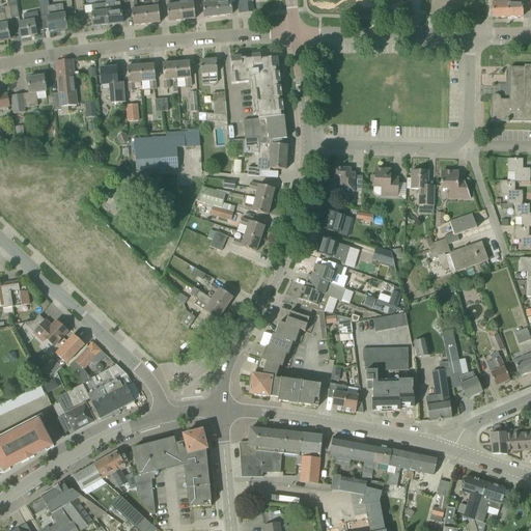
[(47,17),(50,32),(66,29),(64,15),(62,4),(49,6),(48,0),(37,0),(40,18),(47,17)]
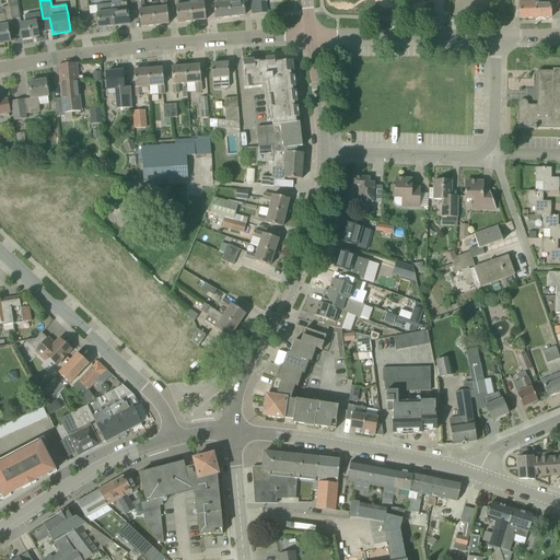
[(154,25),(153,9),(144,9),(143,0),(138,1),(140,27),(154,25)]
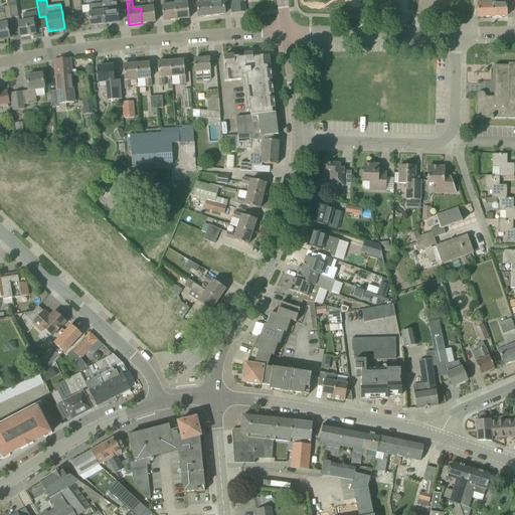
[(155,22),(152,0),(147,0),(148,7),(141,8),(142,23),(155,22)]
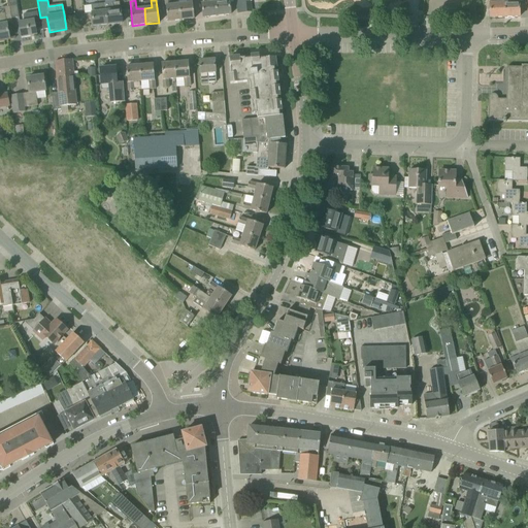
[(180,21),(178,4),(171,5),(170,0),(164,0),(167,22),(180,21)]
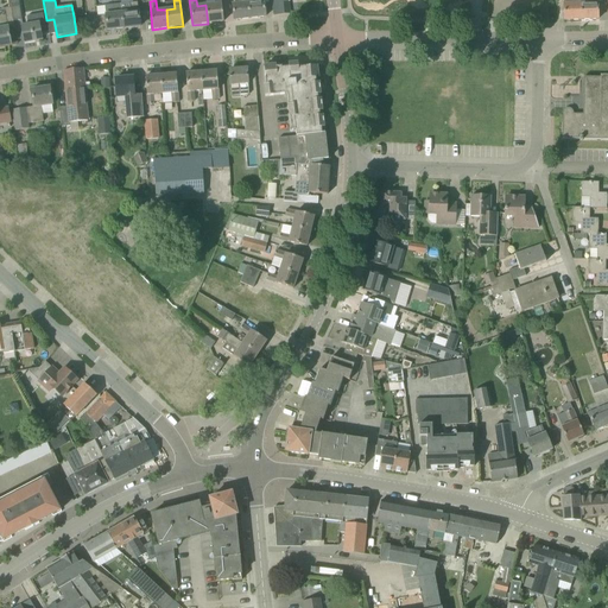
[(214,0),(215,4),(206,5),(208,24),(223,21),(221,0),(214,0)]
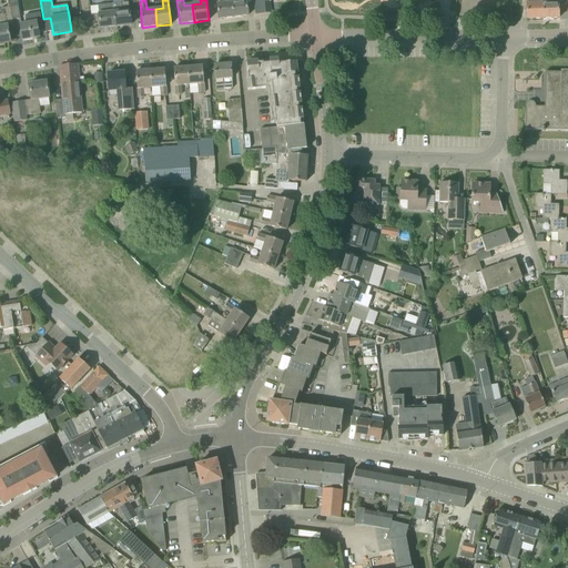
[(233,18),(231,0),(217,0),(219,3),(217,4),(219,19),(233,18)]
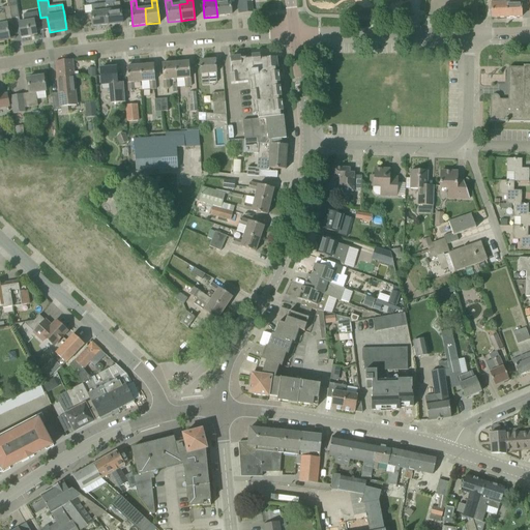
[(215,0),(217,17),(231,15),(230,0),(229,1),(228,0),(215,0)]
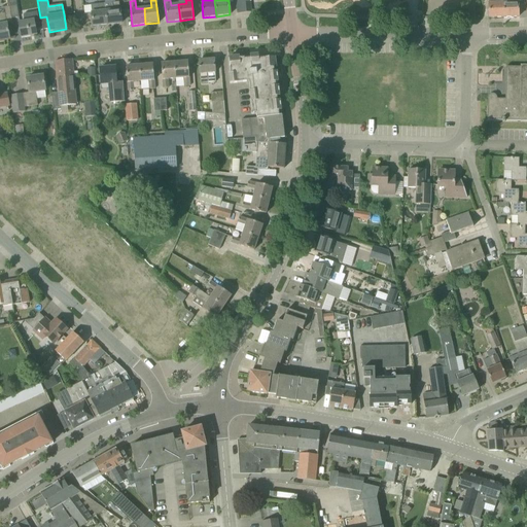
[(503,18),(503,2),(495,2),(495,0),(488,0),(489,18),(503,18)]
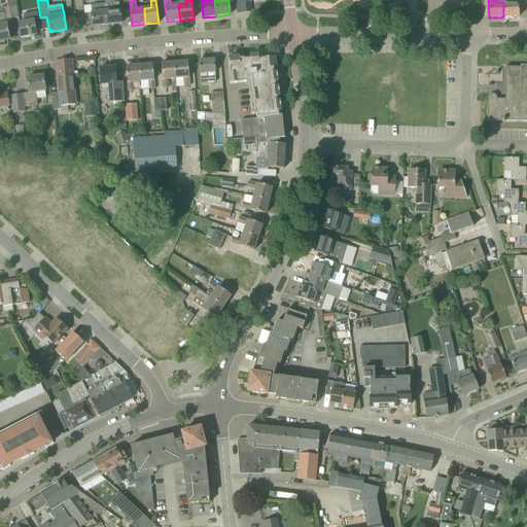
[(503,0),(503,2),(503,18),(518,16),(517,0),(503,0)]
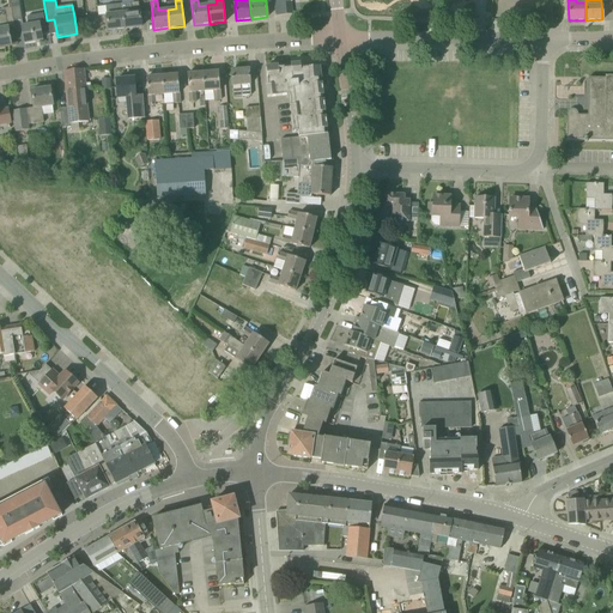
[(141,26),(140,11),(139,11),(138,2),(131,2),(131,4),(122,5),(125,29),(141,26)]
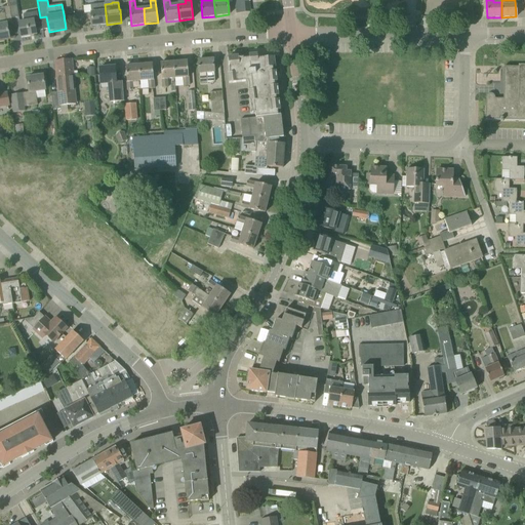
[(107,25),(105,4),(97,5),(97,4),(91,5),(91,12),(92,26),(107,25)]
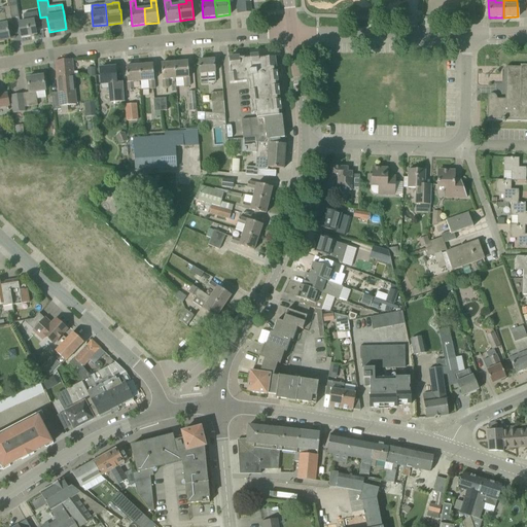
[(16,5),(9,6),(11,19),(19,16),(16,5)]
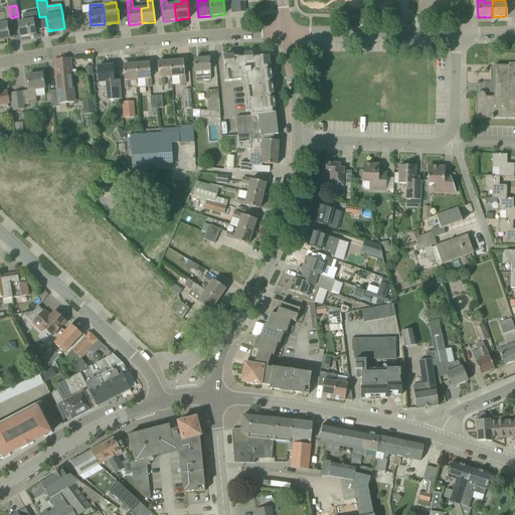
[(4,10),(0,10),(0,39),(9,38),(7,24),(12,23),(11,18),(9,6),(4,7),(4,10)]
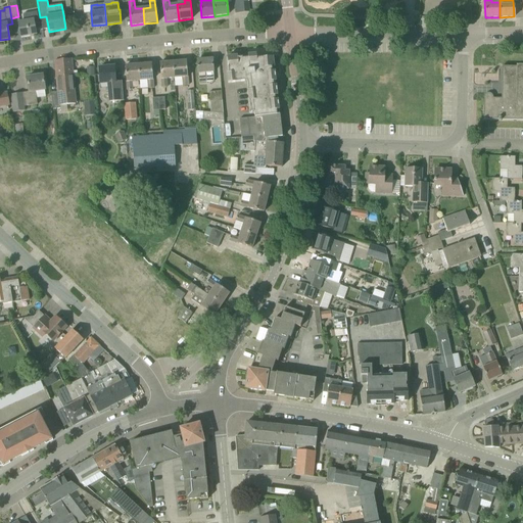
[(36,34),(34,20),(32,11),(25,12),(27,21),(18,24),(20,37),(36,34)]
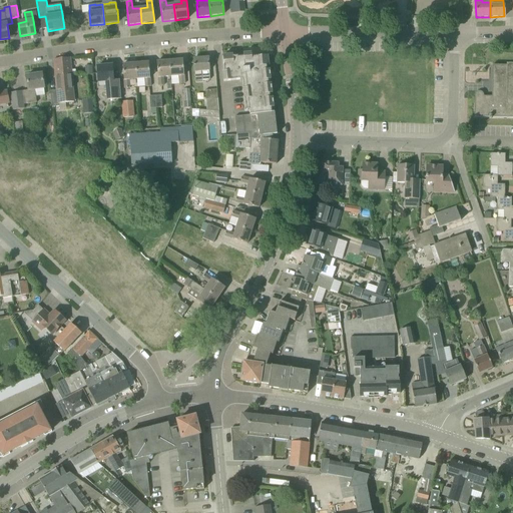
[(249,109),(249,115),(274,112),(268,56),(251,57),(251,53),(237,55),(237,54),(222,56),(224,72),(222,72),(223,81),(242,79),(245,110),(249,109)]
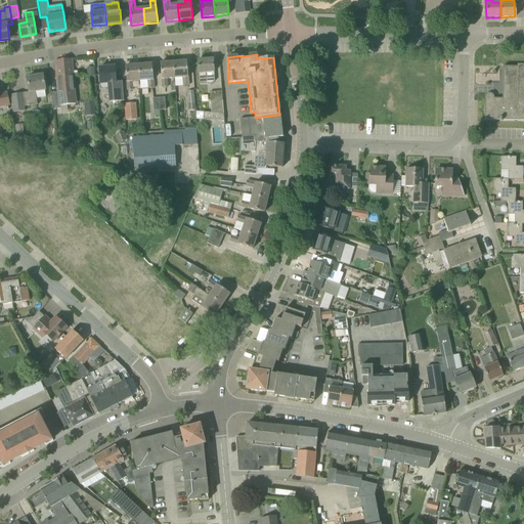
[(54,60),(56,77),(74,75),(72,59),(54,60)]
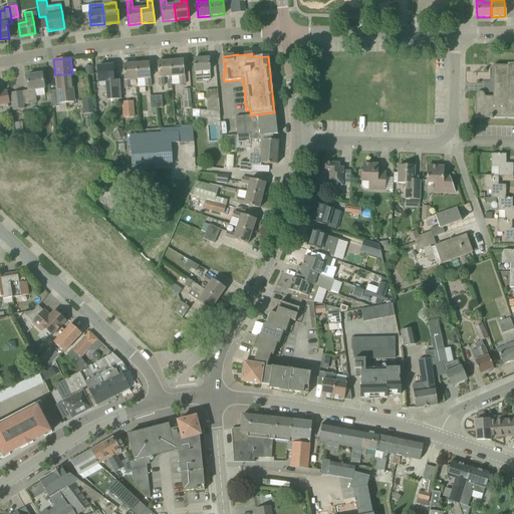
[(211,79),(210,71),(209,58),(194,59),(196,81),(211,79)]
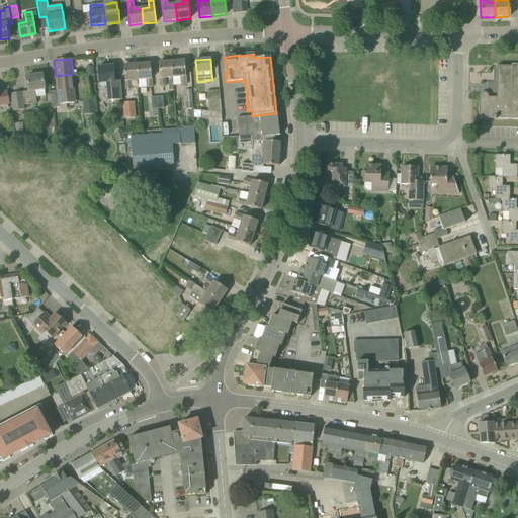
[(184,61),(171,62),(173,77),(173,79),(181,78),(181,85),(186,84),(184,61)]
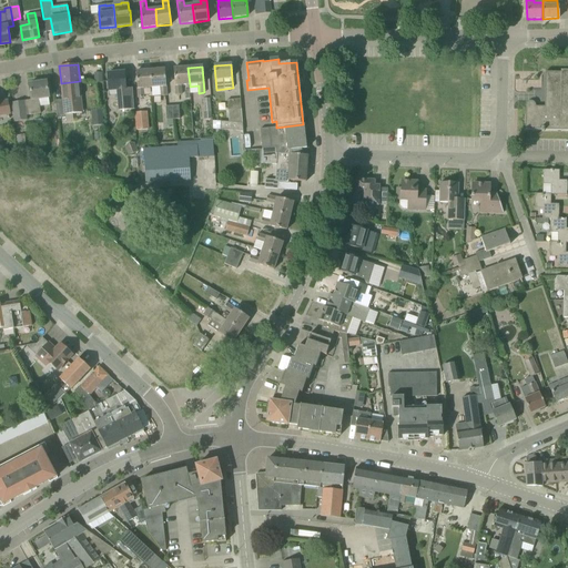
[(190,84),(188,68),(173,69),(175,95),(181,94),(181,85),(190,84)]
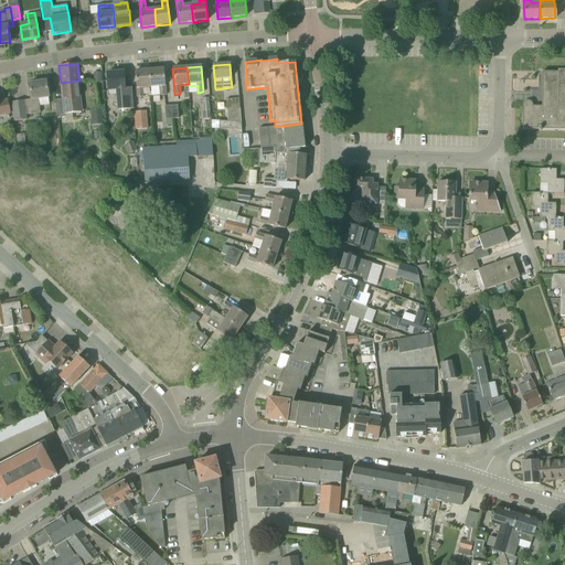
[(151,96),(166,95),(163,68),(149,70),(151,88),(151,96)]
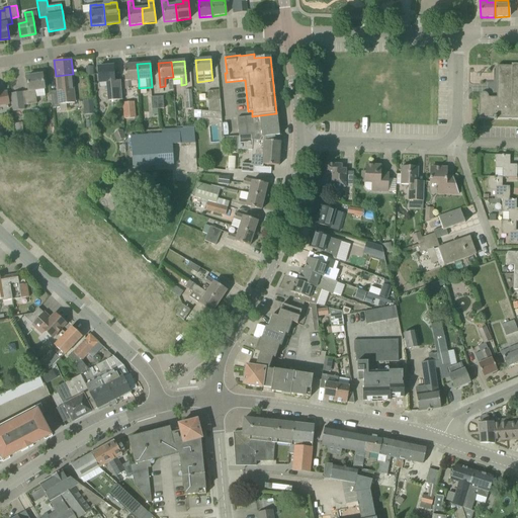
[(139,81),(137,64),(123,65),(125,90),(132,89),(131,82),(139,81)]
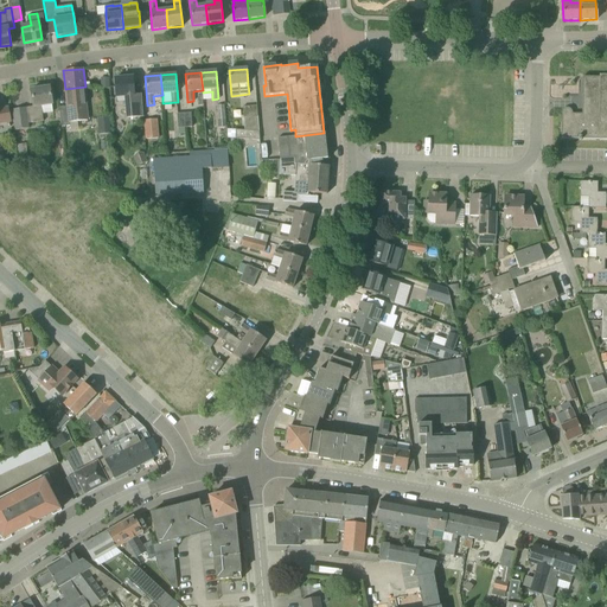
[(115,78),(116,100),(125,98),(127,119),(144,117),(141,94),(134,95),(133,77),(115,78)]
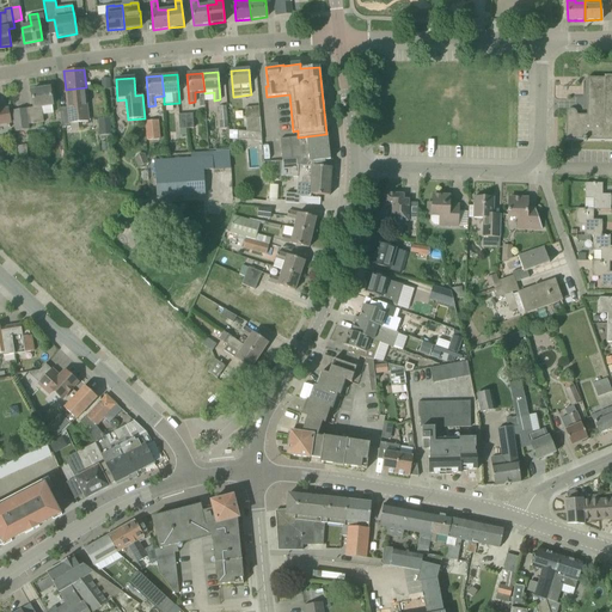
[(571,109),(567,114),(565,140),(583,140),(583,141),(586,141),(586,140),(611,140),(611,78),(587,78),(587,115),(577,115),(571,109)]
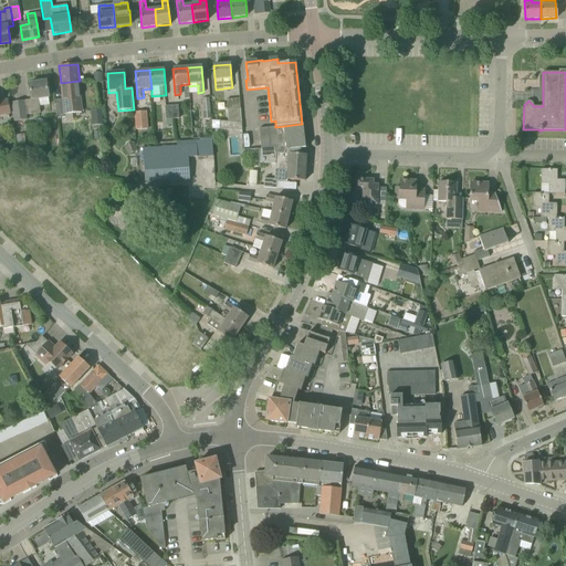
[(31,100),(23,101),(11,103),(14,123),(28,121),(27,115),(41,113),(39,98),(49,97),(46,81),(29,84),(31,100)]
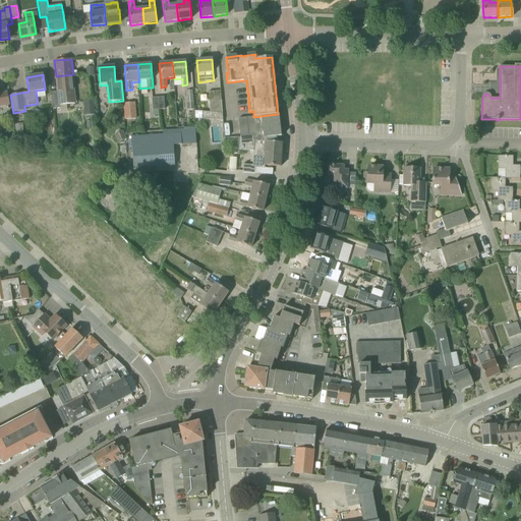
[(59,106),(76,104),(73,74),(56,76),(57,92),(51,93),(53,109),(59,108),(59,106)]
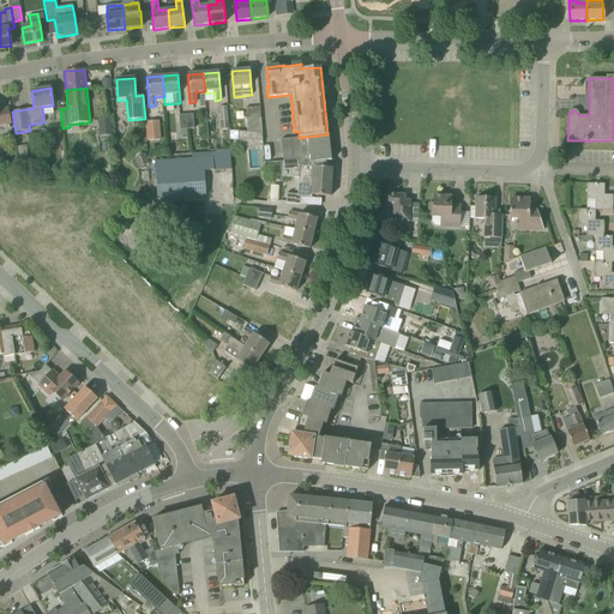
[(229,128),(228,107),(220,107),(221,130),(229,128)]
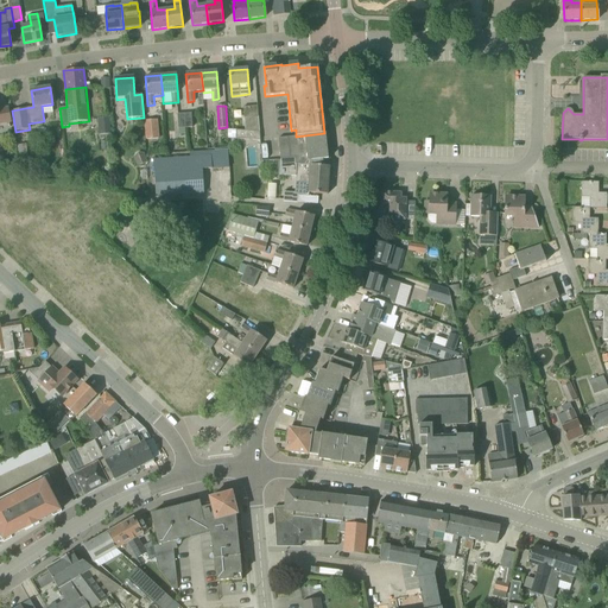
[(244,107),(245,131),(259,132),(258,106),(244,107)]
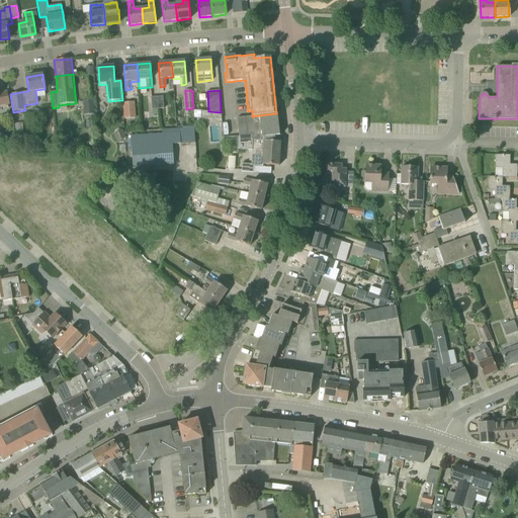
[(0,105),(9,104),(8,101),(7,92),(0,92),(0,105)]
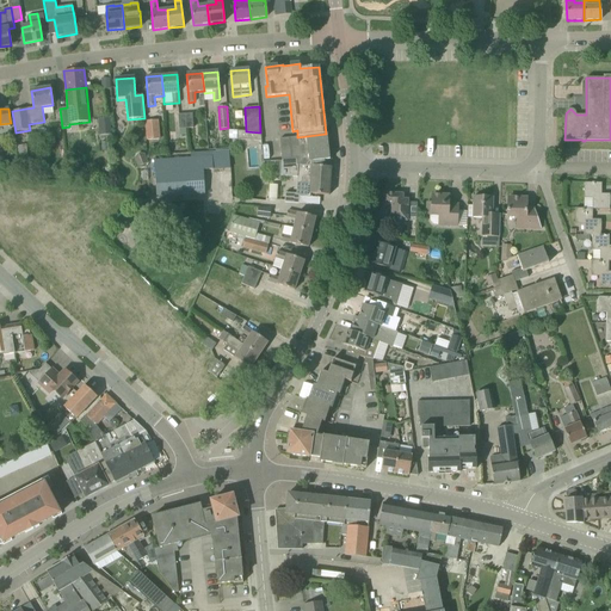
[(99,135),(111,135),(110,118),(98,119),(99,135)]
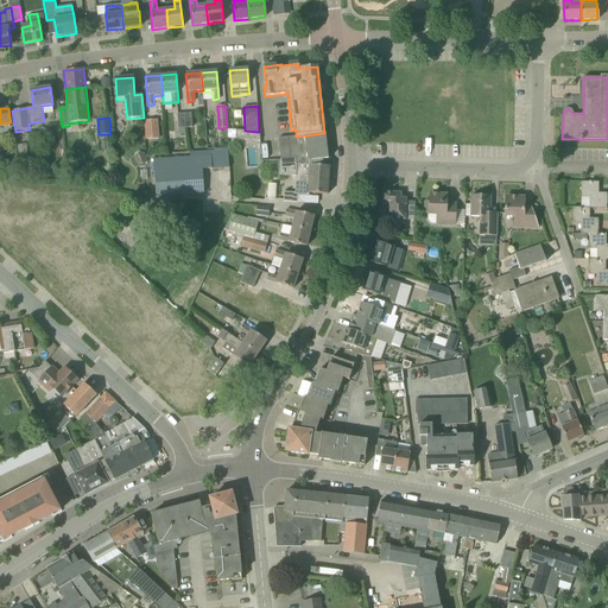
[(144,121),(146,140),(159,139),(158,120),(144,121)]
